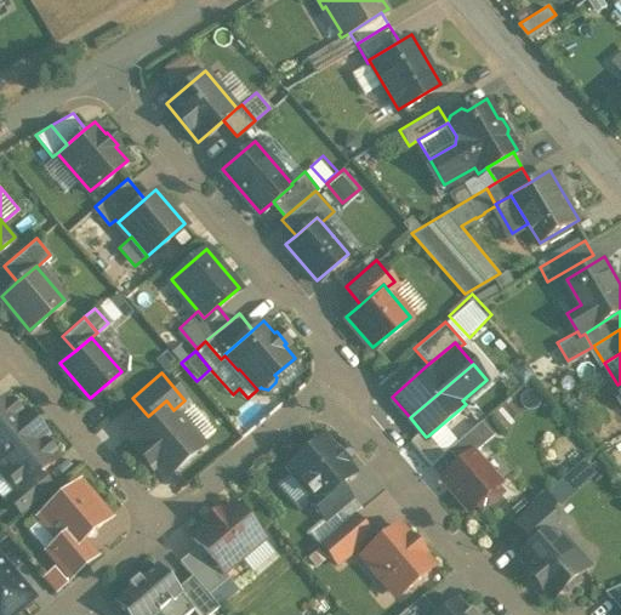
[(0,400),(0,451),(26,430),(24,428),(27,427),(27,425),(33,420),(26,410),(21,414),(6,397),(0,400)]
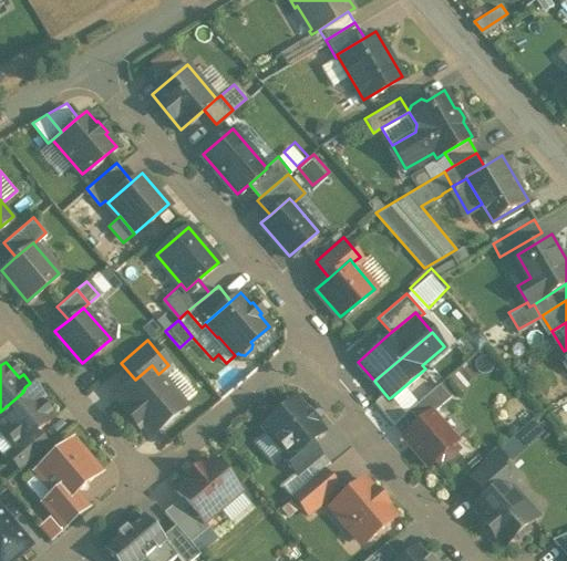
[(158,374),(152,365),(135,380),(117,394),(129,407),(125,409),(136,424),(140,421),(151,433),(185,405),(158,374)]
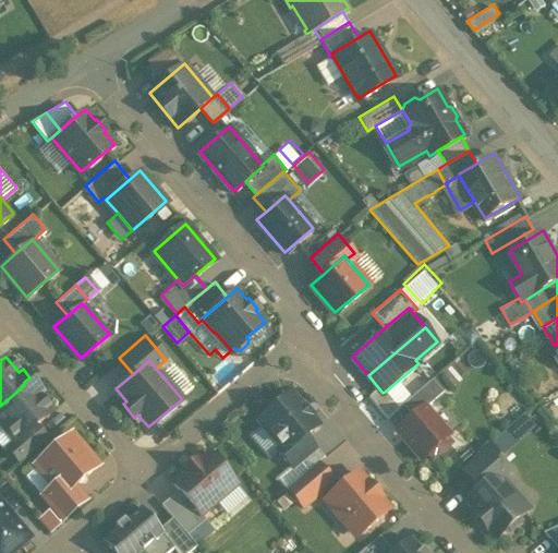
[(23,386),(0,406),(0,420),(4,425),(15,439),(34,423),(51,409),(37,394),(40,391),(29,377),(24,382),(24,384),(22,385),(23,386)]
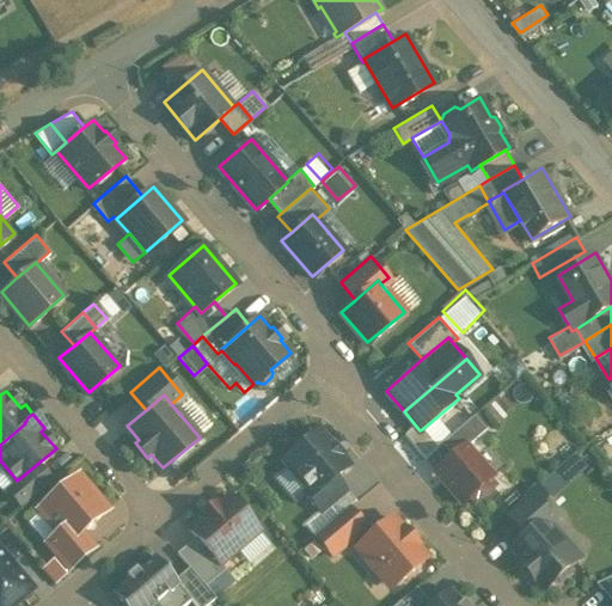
[(473,414),(441,441),(452,455),(464,445),(484,427),(473,414)]
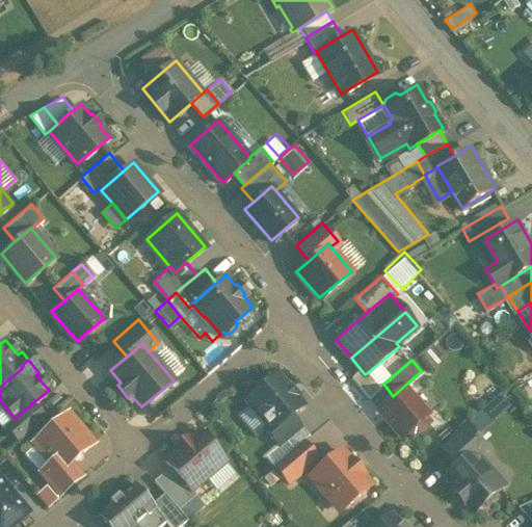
[(379,388),(367,373),(365,374),(360,368),(351,376),(369,396),(379,388)]
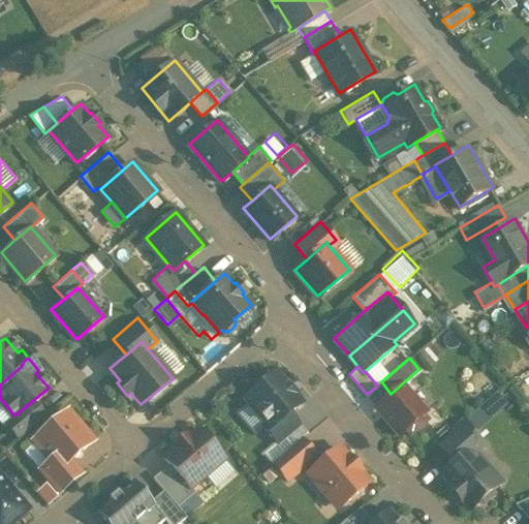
[(276,371),(245,397),(267,422),(271,427),(290,410),(301,401),(276,371)]
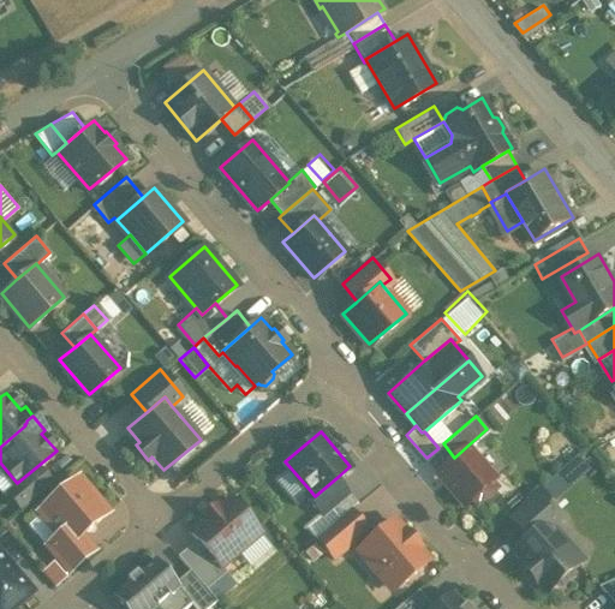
[(493,477),(466,447),(454,458),(437,472),(464,502),(471,496),(477,501),(495,485),(490,479),(493,477)]
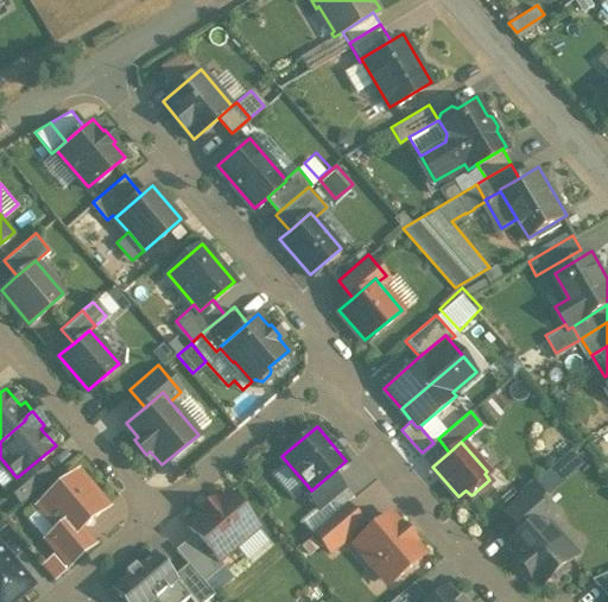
[(571,448),(533,482),(545,495),(583,462),(571,448)]
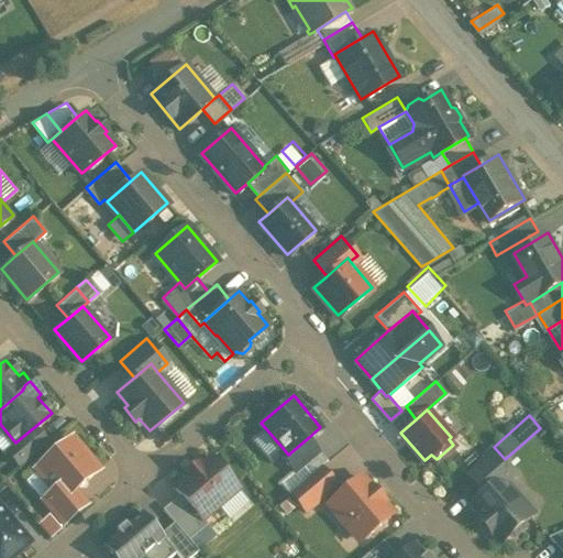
[(15,442),(8,450),(19,463),(46,441),(34,427),(15,442)]
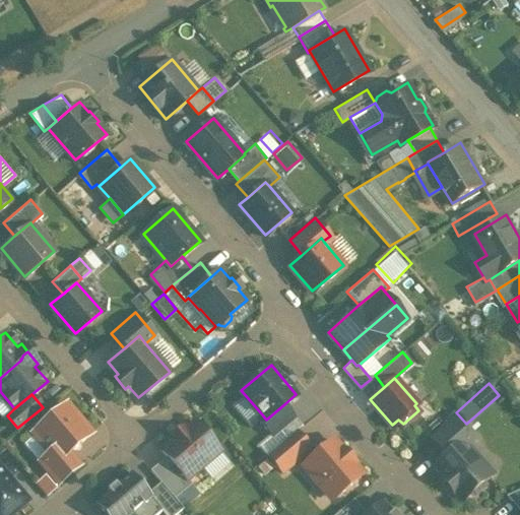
[(66,402),(33,431),(50,451),(57,460),(67,451),(90,432),(66,402)]
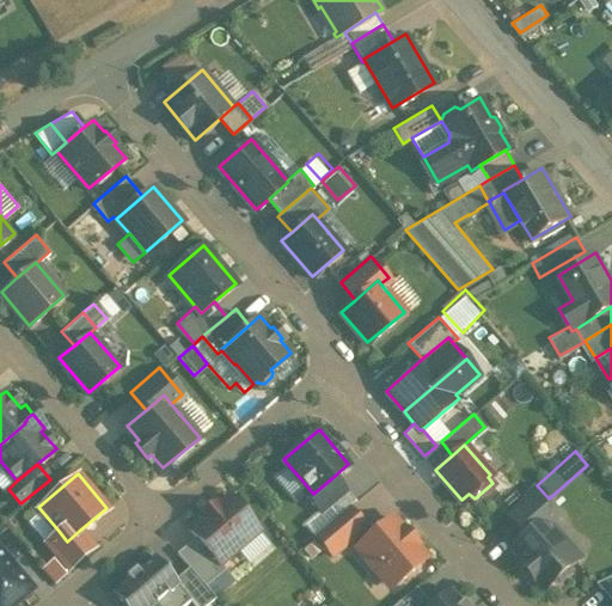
[(328,502),(346,488),(336,475),(313,494),(308,488),(304,493),(319,510),(328,502)]
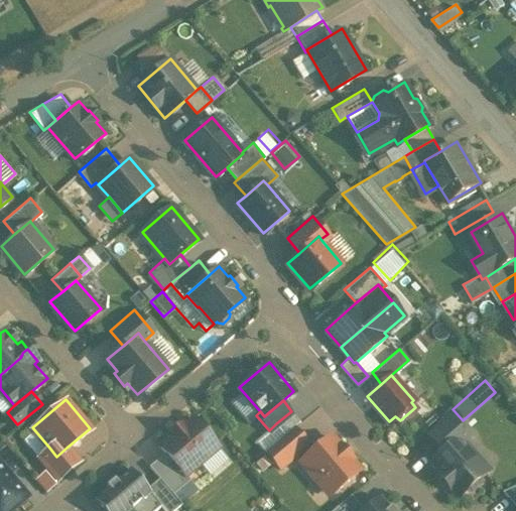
[(453,409),(426,431),(442,450),(460,434),(464,439),(472,431),(463,420),(453,409)]
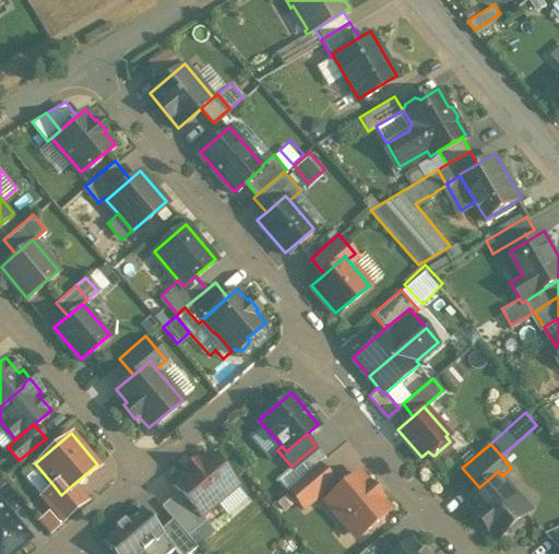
[(299,459),(308,470),(318,462),(324,456),(316,446),(299,459)]
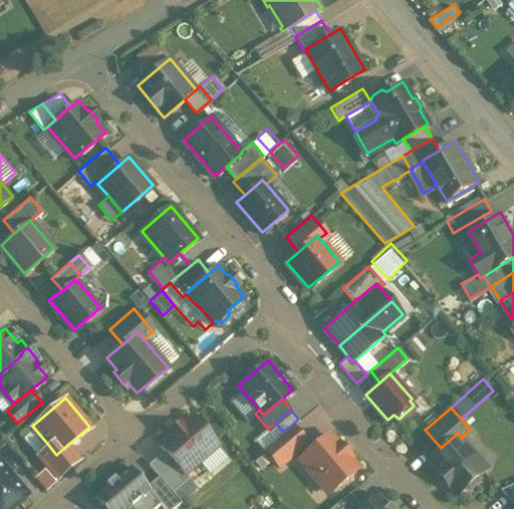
[(182,425),(180,422),(169,432),(171,434),(160,443),(165,450),(184,472),(185,471),(217,444),(193,415),(182,425)]
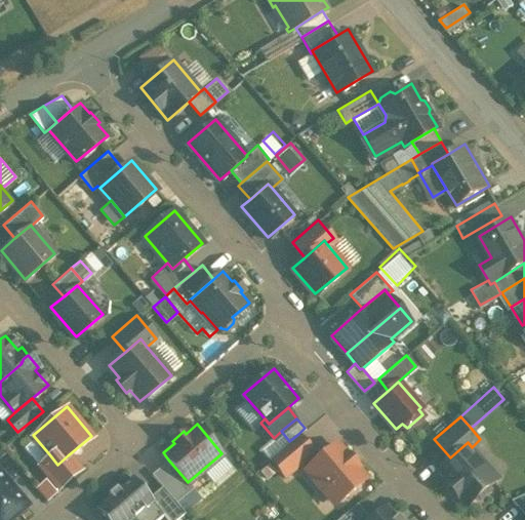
[(263,447),(271,457),(289,441),(281,431),(274,438),(263,447)]
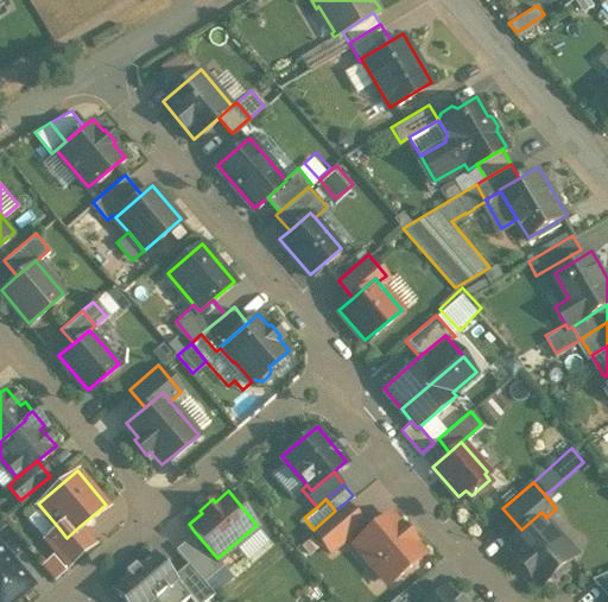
[(335,511),(314,530),(330,550),(363,523),(346,502),(335,511)]
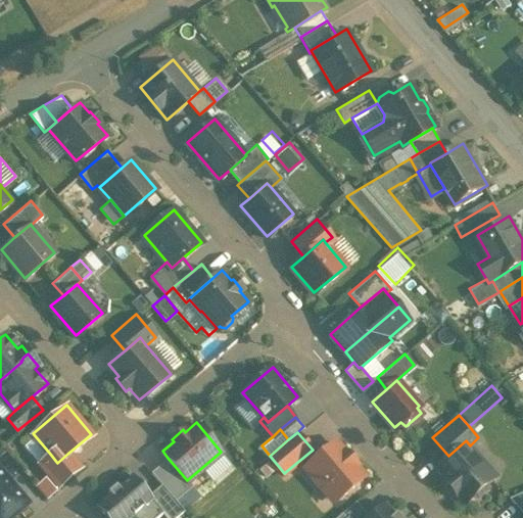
[(365,475),(335,440),(304,467),(333,502),(365,475)]
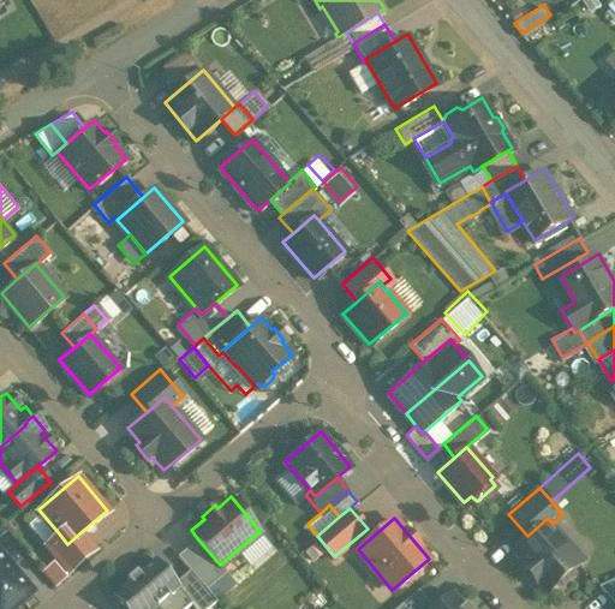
[(527,536),(513,549),(525,563),(523,565),(536,579),(537,577),(549,590),(557,583),(563,583),(574,573),(575,567),(579,563),(565,547),(569,543),(553,524),(548,518),(527,536)]
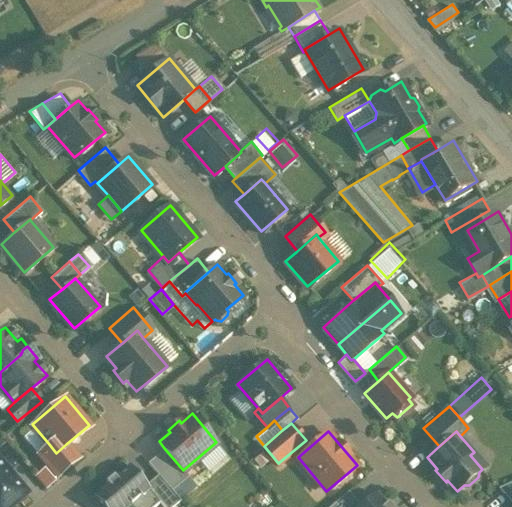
[(56,453),(49,444),(39,452),(57,474),(77,457),(66,444),(56,453)]
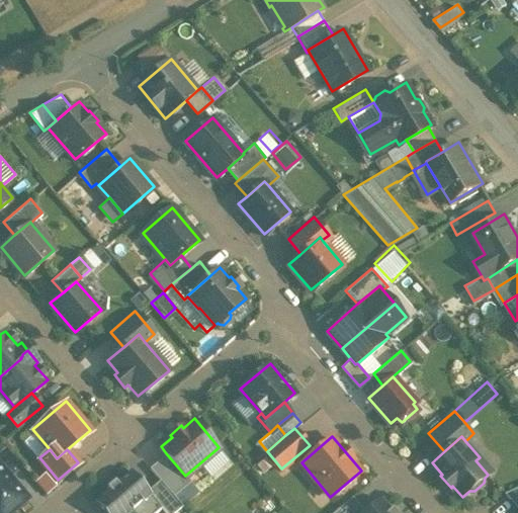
[(185,476),(166,453),(150,466),(160,479),(173,494),(190,480),(186,475),(185,476)]
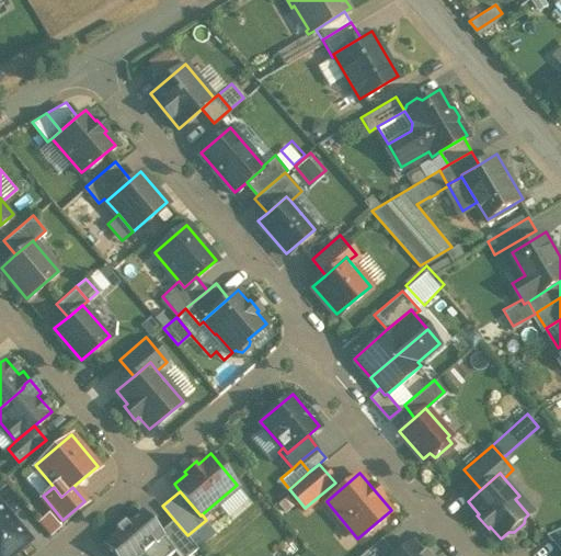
[(0,555),(4,555),(27,537),(0,505),(0,555)]
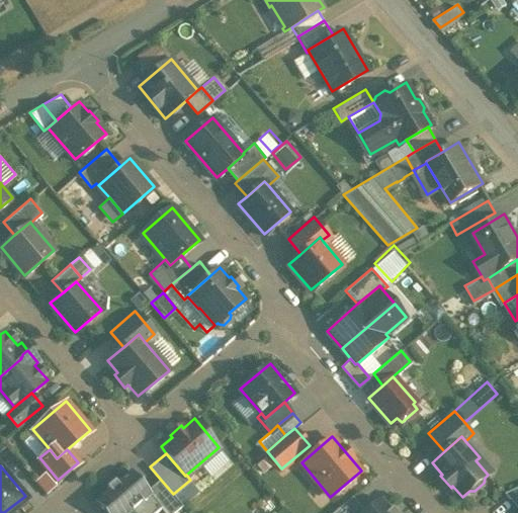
[(148,489),(131,468),(115,481),(114,480),(106,486),(108,488),(93,500),(104,512),(126,512),(132,509),(135,512),(153,512),(161,506),(162,506),(148,489)]
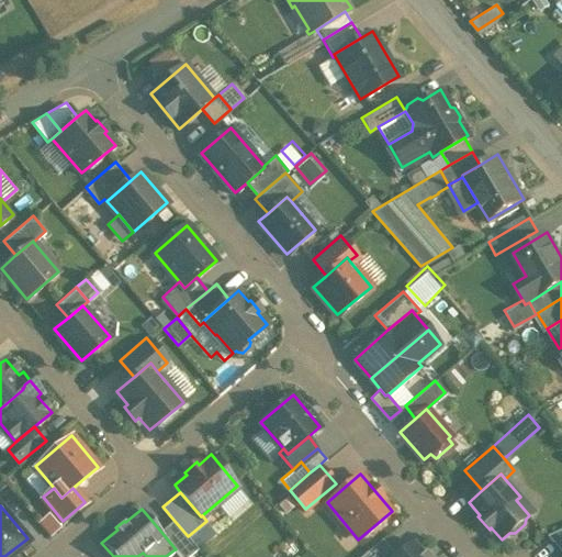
[(188,536),(173,520),(160,531),(176,549),(175,549),(181,556),(186,556),(198,548),(188,536)]
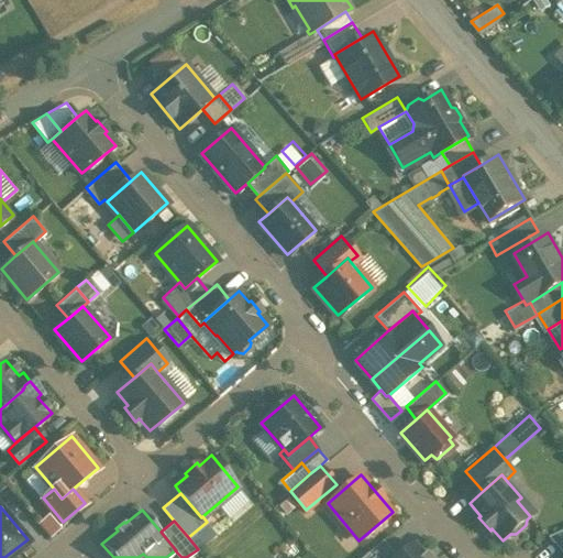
[(562,528),(550,535),(562,549),(562,528)]
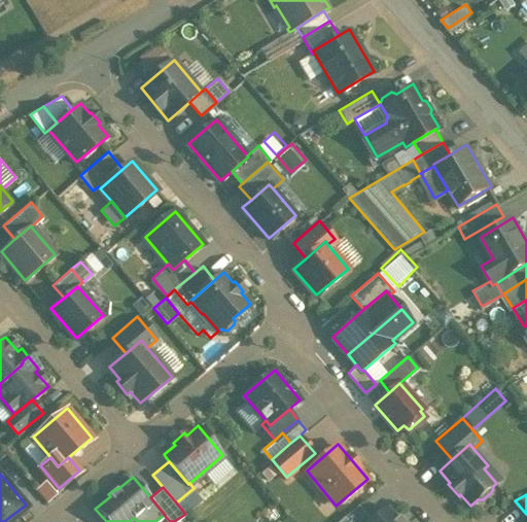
[(358,503),(337,521),(366,521),(371,519),(358,503)]
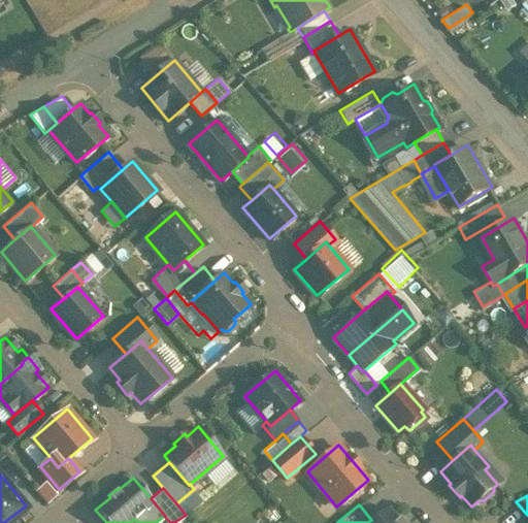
[(398,518),(388,507),(371,520),(367,522),(404,522),(399,517),(398,518)]
